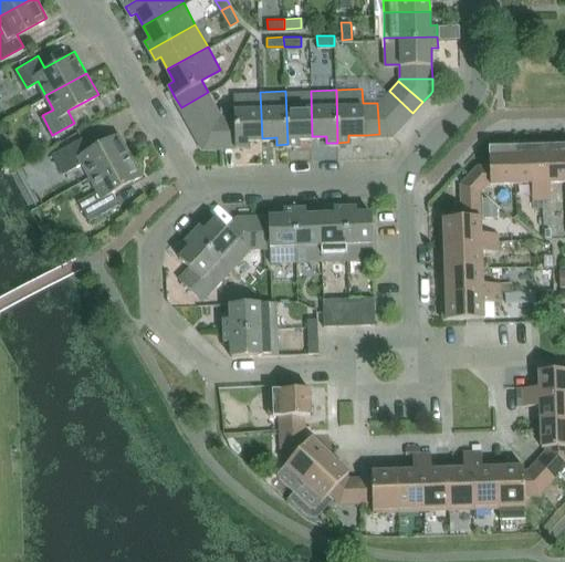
[(311,91),(285,91),(288,144),(299,144),(299,137),(312,136),(311,91)]
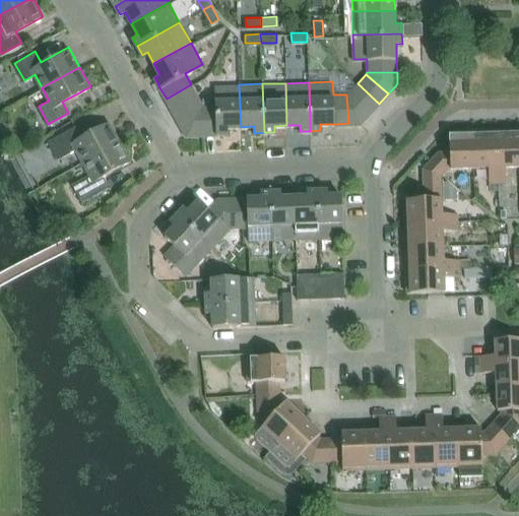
[(358,83),(348,92),(370,113),(379,104),(358,83)]
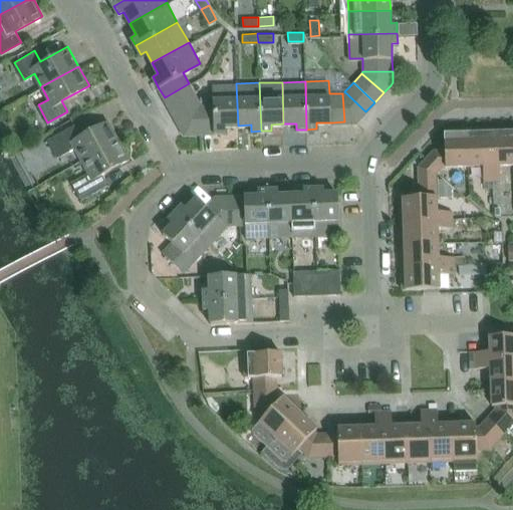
[(165,97),(165,99),(171,108),(196,94),(189,83),(165,97)]
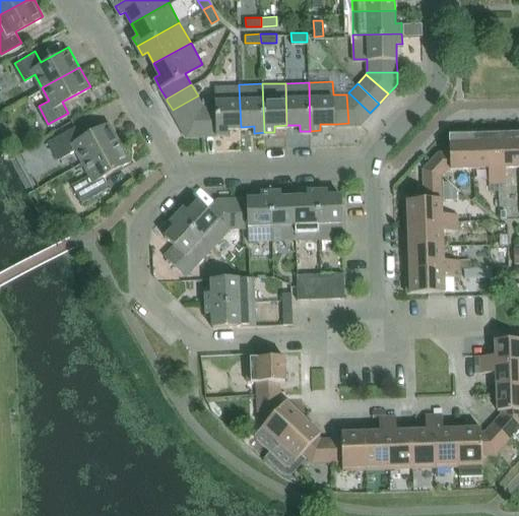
[(204,134),(214,134),(228,133),(228,127),(241,127),(239,84),(214,84),(215,104),(203,105),(203,108),(204,134)]
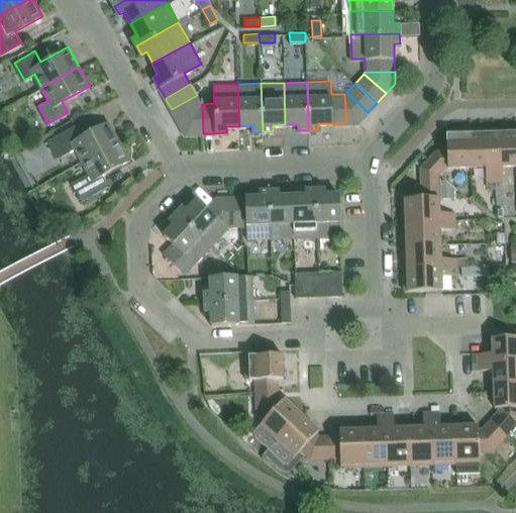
[(358,122),(359,120),(368,112),(346,92),(344,94),(346,122),(358,122)]
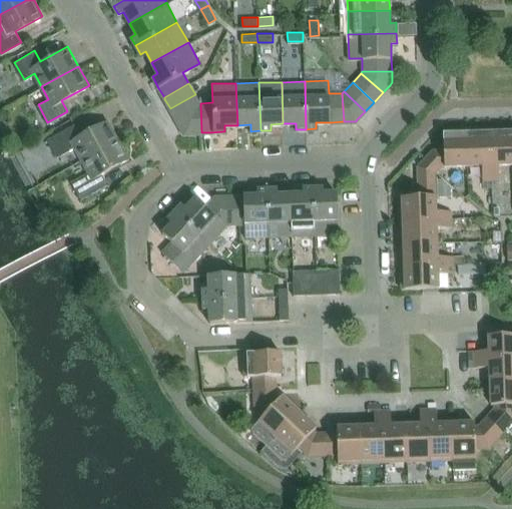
[(176,120),(200,106),(200,103),(195,94),(170,108),(176,120)]
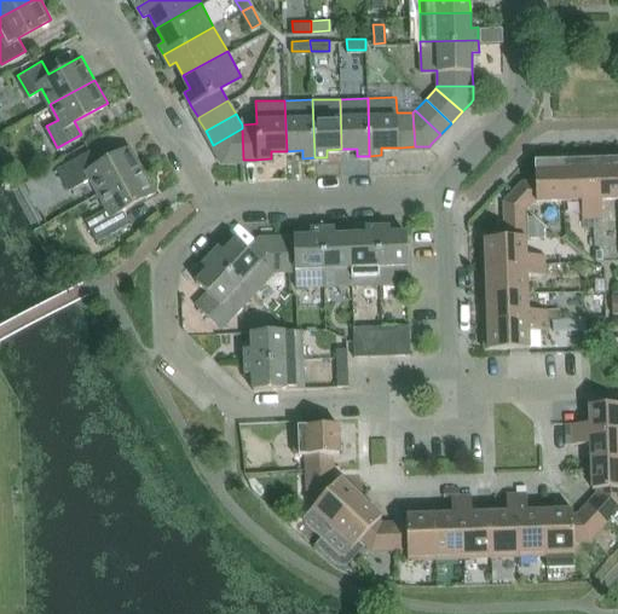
[(213,145),(220,158),(221,161),(243,160),(242,128),(213,145)]
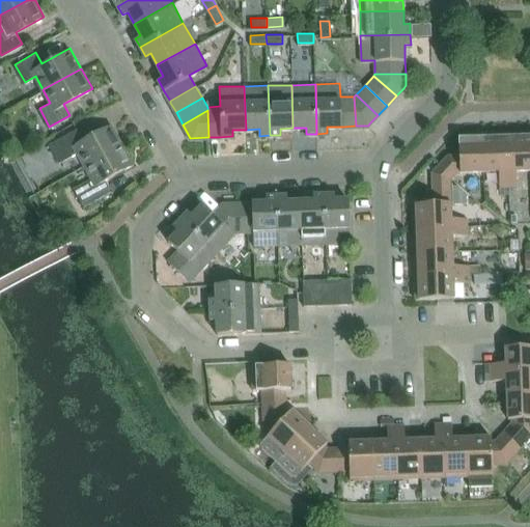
[(77,151),(84,164),(122,143),(111,123),(83,139),(77,128),(49,142),(59,161),(77,151)]
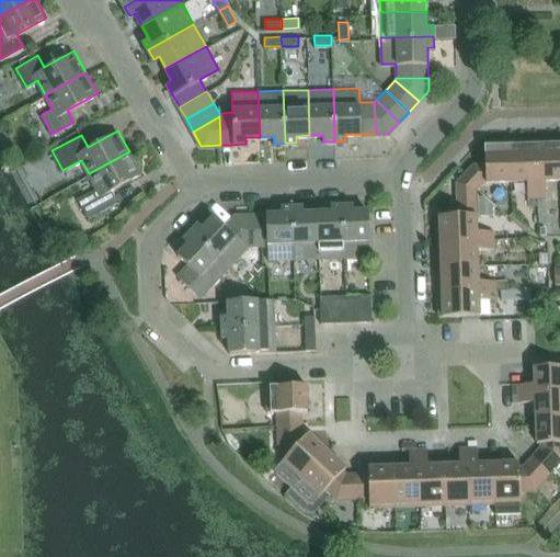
[(559,137),(535,138),(537,194),(546,194),(546,178),(559,177),(559,137)]
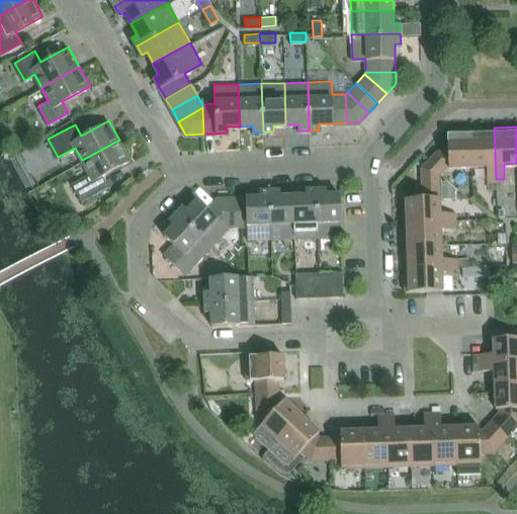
[(494,127),(470,129),(472,165),(487,165),(487,180),(496,179),(494,127)]
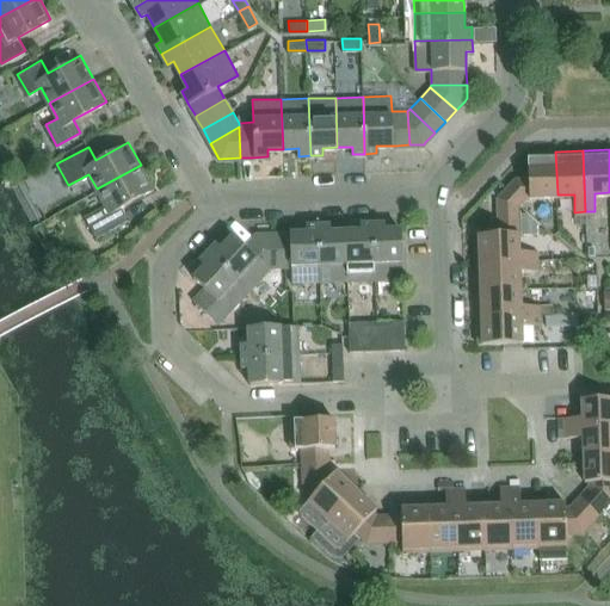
[(516,177),(507,185),(522,199),(525,196),(558,195),(555,152),(528,152),(529,175),(516,177)]
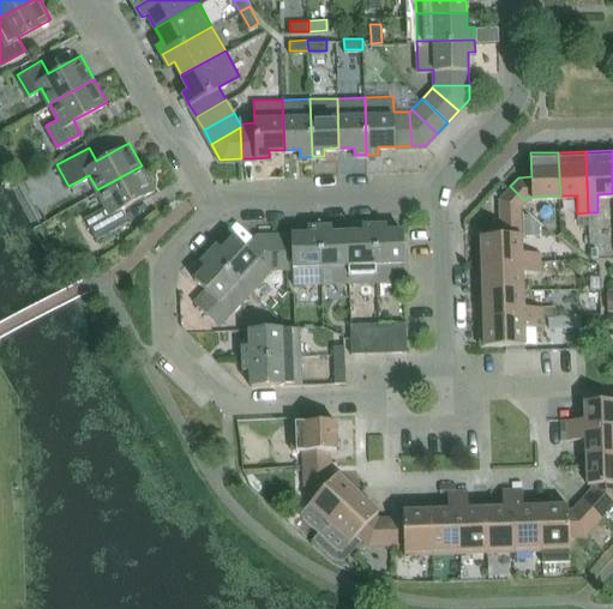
[(142,166),(97,190),(106,204),(85,216),(97,237),(128,219),(121,206),(155,188),(142,166)]
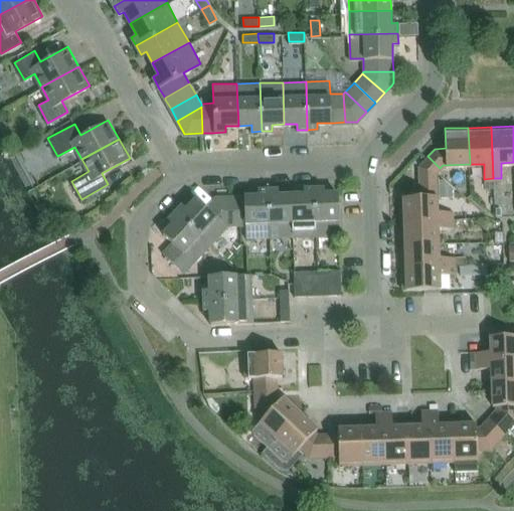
[(400,196),(400,219),(453,217),(453,209),(438,209),(438,195),(437,179),(437,172),(440,168),(427,156),(419,165),(420,195),(400,196)]
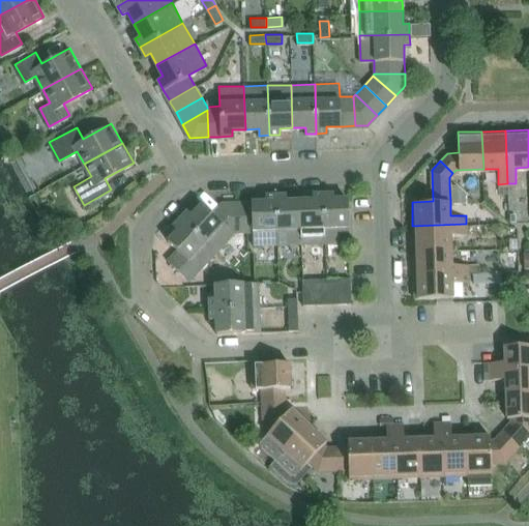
[(457,184),(449,184),(450,201),(465,200),(465,192),(457,184)]
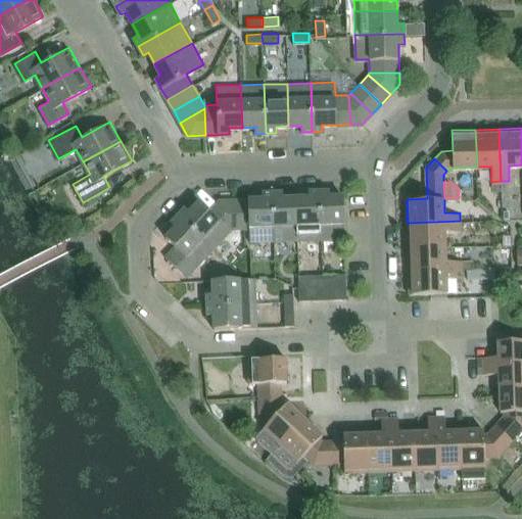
[(321,238),(319,189),(309,190),(309,195),(295,196),(297,239),(321,238)]
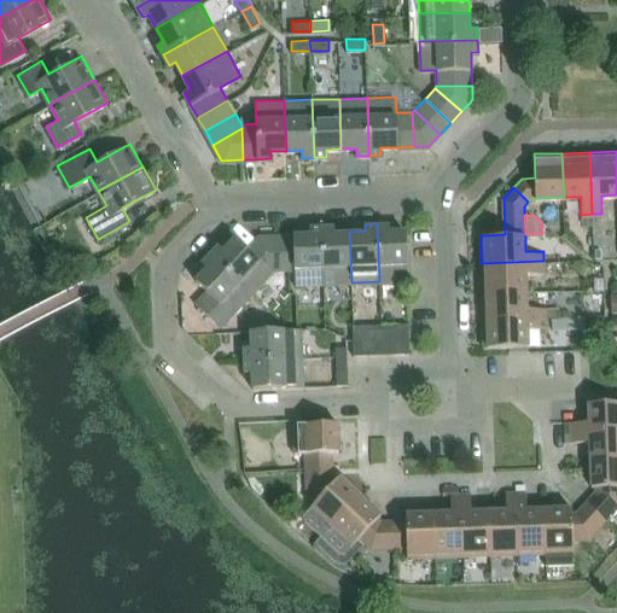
[(389,223),(377,223),(379,281),(408,280),(406,229),(390,231),(389,223)]
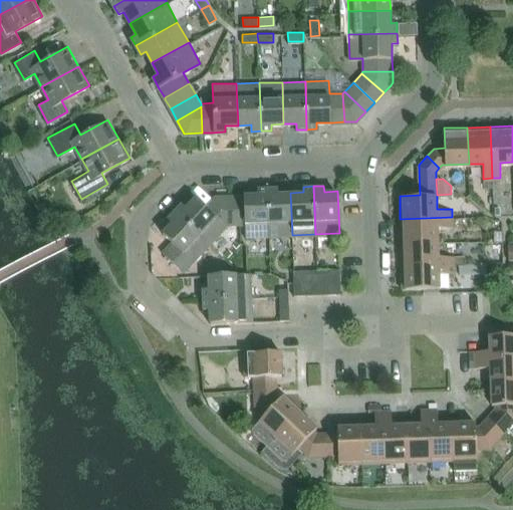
[(292,235),(290,193),(278,193),(278,187),(268,188),(269,235),(292,235)]
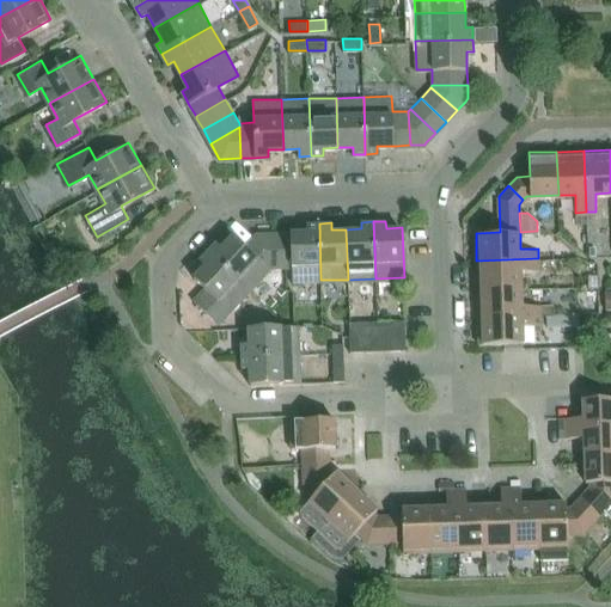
[(307,231),(288,232),(274,232),(275,249),(276,247),(277,267),(292,265),(293,281),(321,280),(319,224),(307,224),(307,231)]
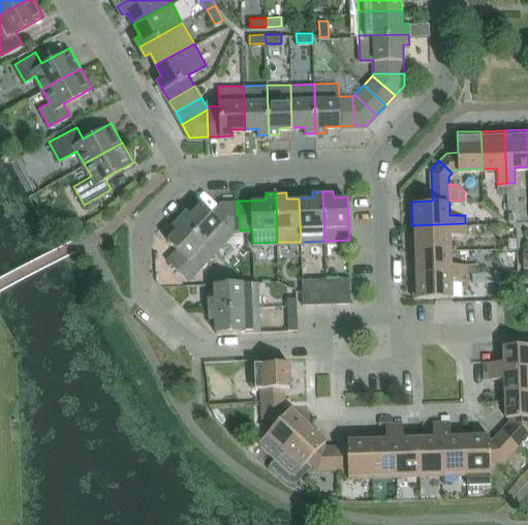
[(221,201),(219,203),(211,212),(202,203),(192,213),(187,209),(180,217),(216,250),(235,230),(240,230),(239,214),(238,215),(237,201),(221,201)]
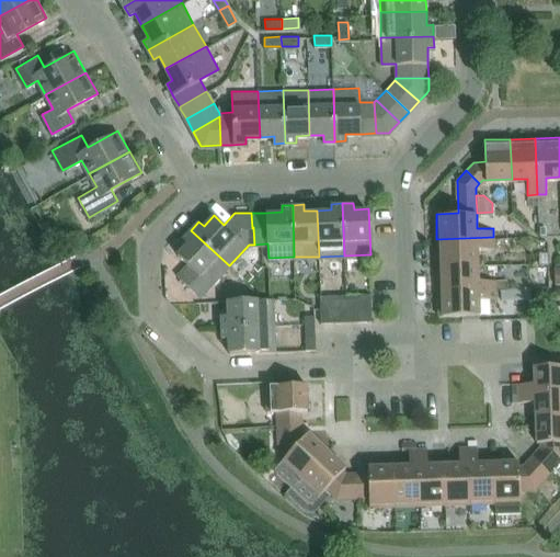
[(189,263),(186,265),(178,274),(201,296),(229,265),(191,230),(183,238),(189,242),(178,253),(189,263)]
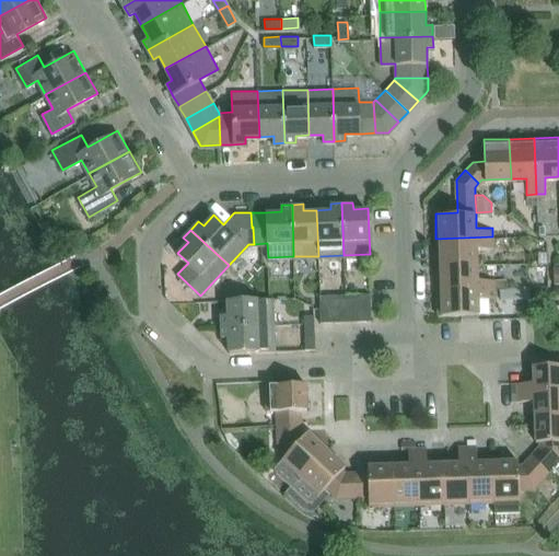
[(435,239),(437,264),(477,263),(477,246),(492,246),(492,236),(435,239)]
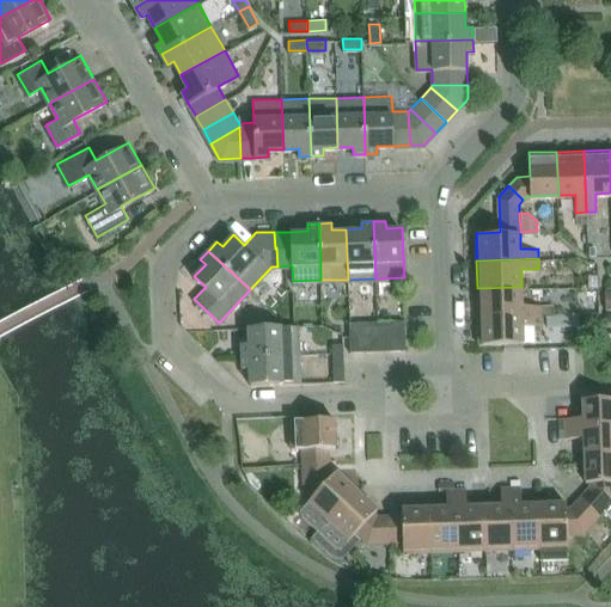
[(477,288),(478,316),(541,313),(539,302),(523,304),(521,287),(477,288)]
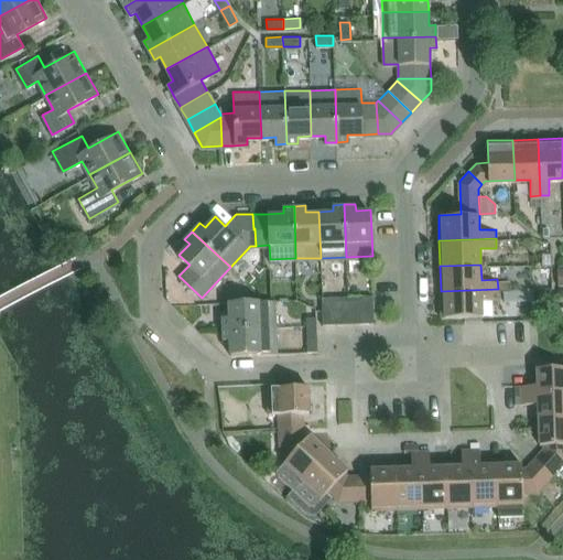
[(510,279),(497,279),(498,289),(510,288),(510,279)]
